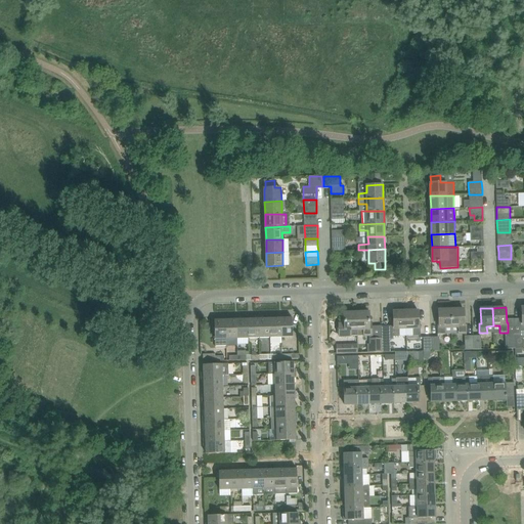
[(451,328),(451,309),(439,309),(439,324),(438,324),(438,334),(445,334),(445,328),(451,328)]
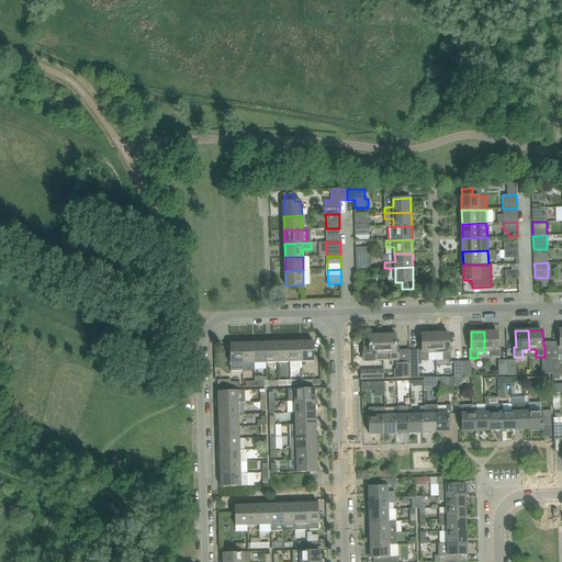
[(497,347),(497,332),(484,332),(484,351),(492,350),(492,358),(499,358),(499,347),(497,347)]
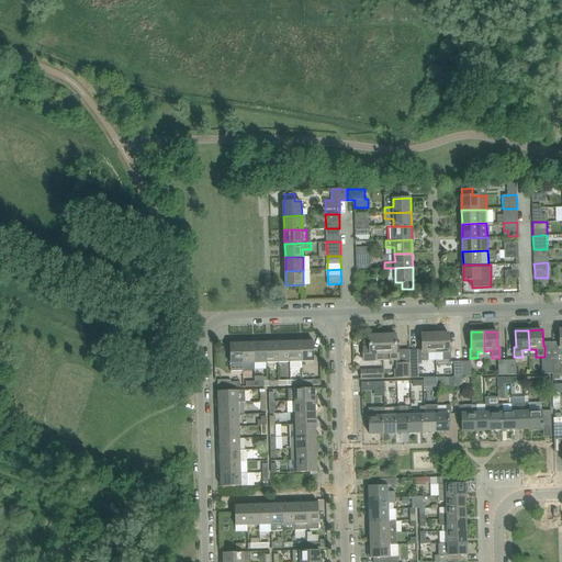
[(420,349),(409,349),(411,378),(418,378),(418,363),(422,363),(422,360),(428,360),(428,355),(428,352),(436,352),(435,333),(422,334),(423,349),(420,349)]
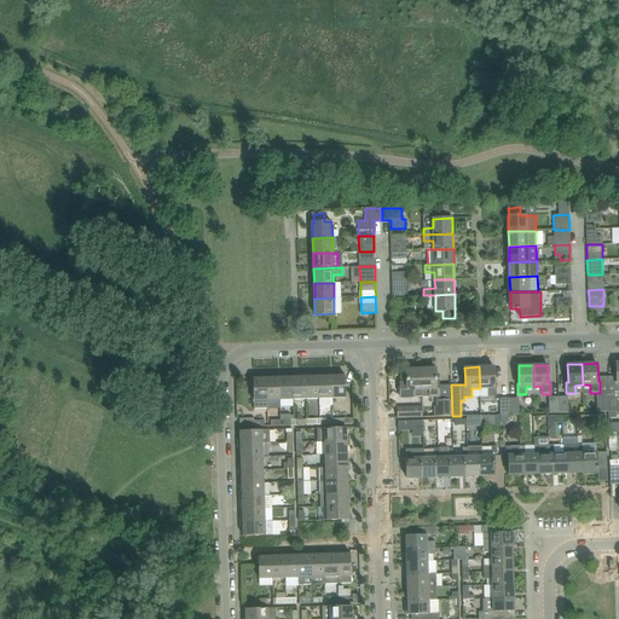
[(495,366),(479,366),(480,388),(489,387),(489,391),(489,397),(497,395),(497,383),(495,383),(495,366)]
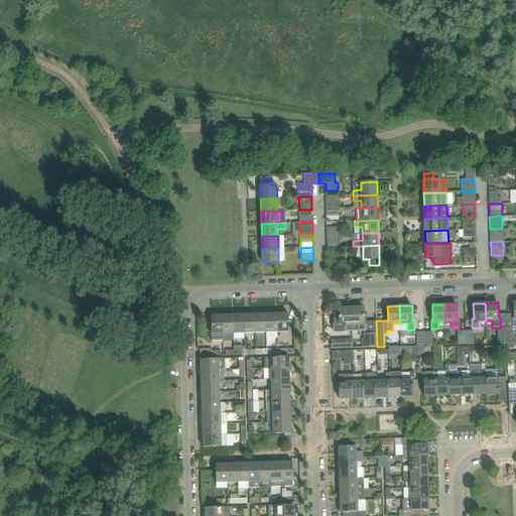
[(364,317),(364,306),(351,307),(352,325),(352,331),(359,331),(359,330),(363,330),(364,347),(377,347),(376,334),(376,320),(366,321),(366,317),(364,317)]
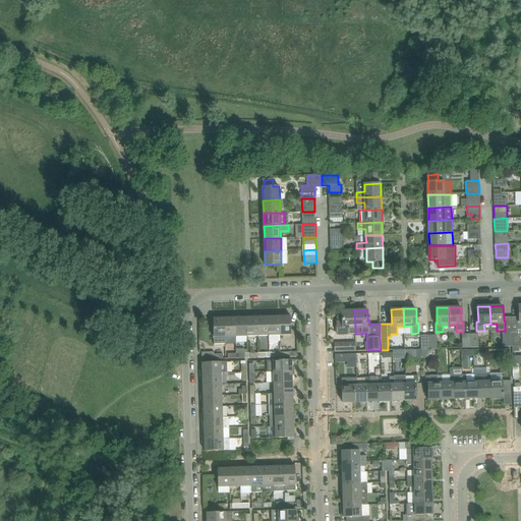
[(355,328),(354,310),(343,310),(343,325),(337,325),(338,334),(355,334),(355,328)]
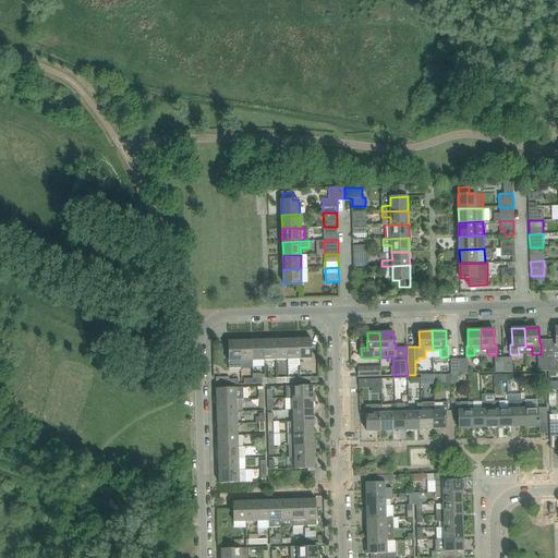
[(288,360),(288,338),(276,339),(277,360),(288,360)]
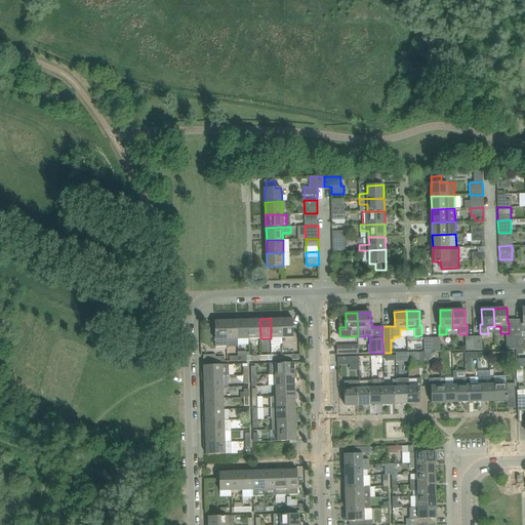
[(282,337),(282,318),(271,318),(271,338),(282,337)]
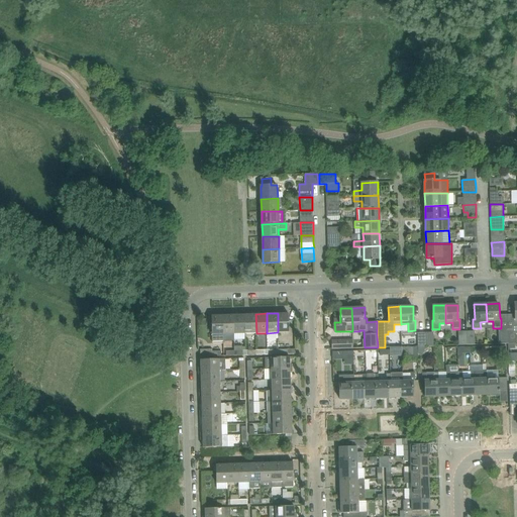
[(289,313),(278,313),(278,332),(290,332),(289,313)]
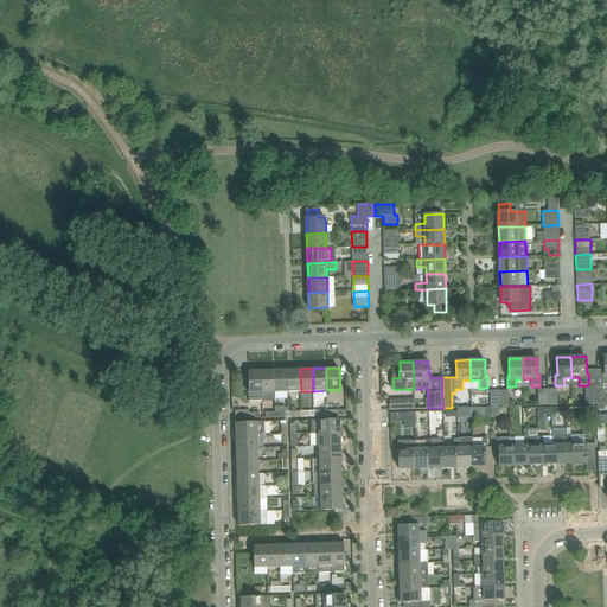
[(275,391),(275,369),(262,370),(262,393),(275,391)]
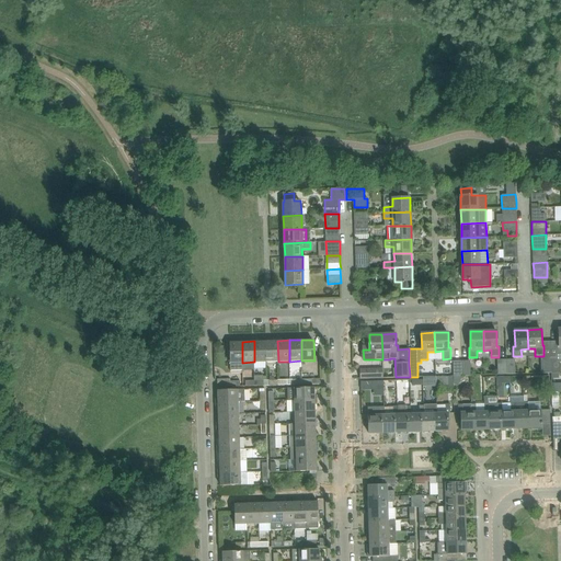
[(266,362),(266,341),(254,341),(254,362),(266,362)]
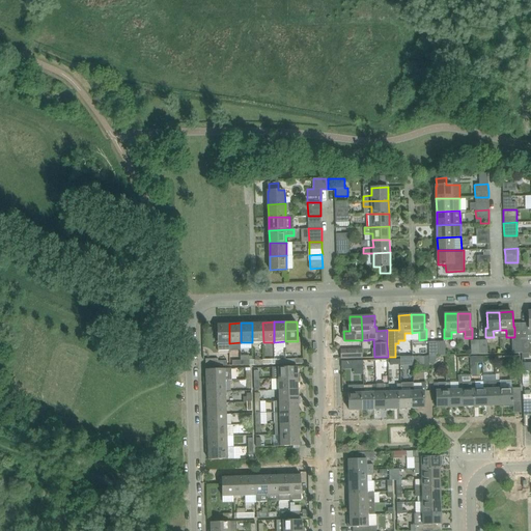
[(263,342),(262,323),(252,323),(252,342),(263,342)]
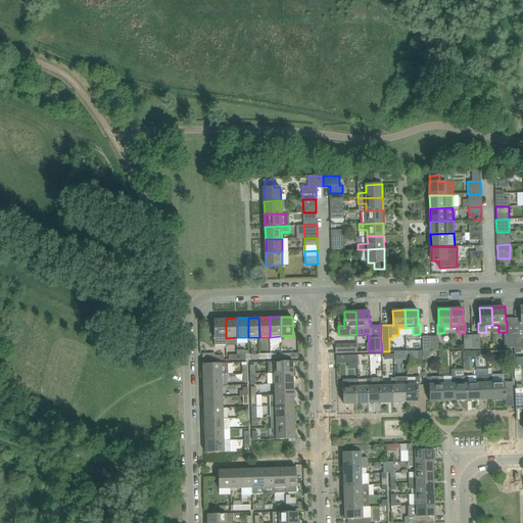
[(226,338),(226,319),(215,319),(215,345),(227,345),(226,338)]
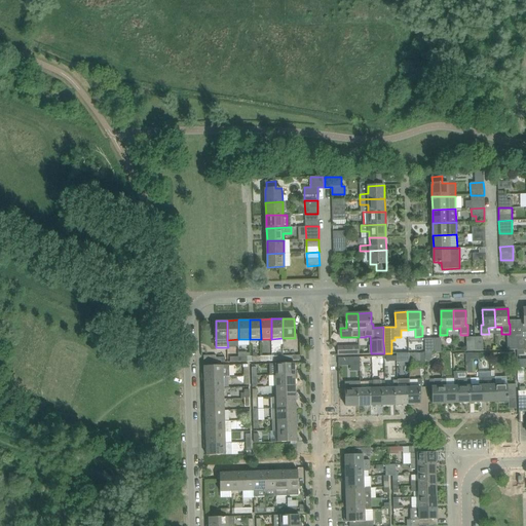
[(517,349),(517,336),(509,336),(509,350),(517,349)]
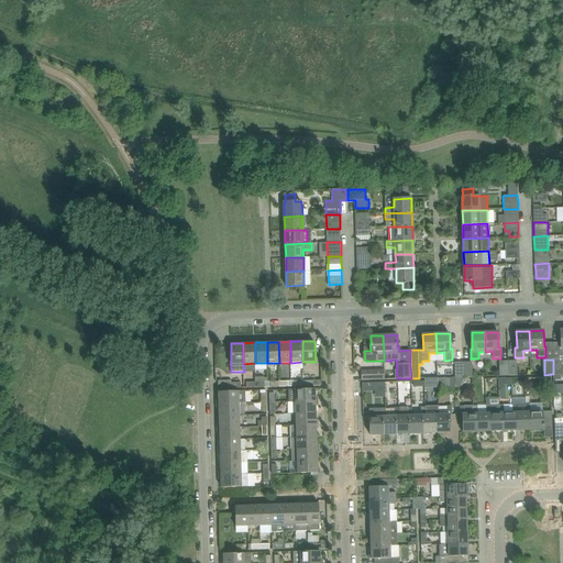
[(562,360),(560,360),(553,360),(553,374),(562,374),(562,360)]
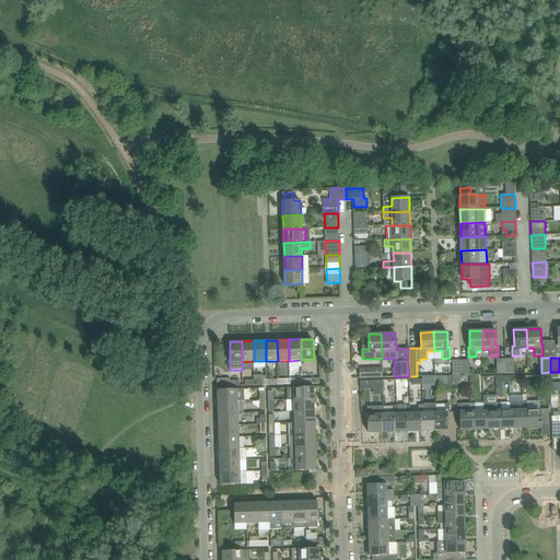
[(505,374),(505,359),(497,359),(497,374),(505,374)]
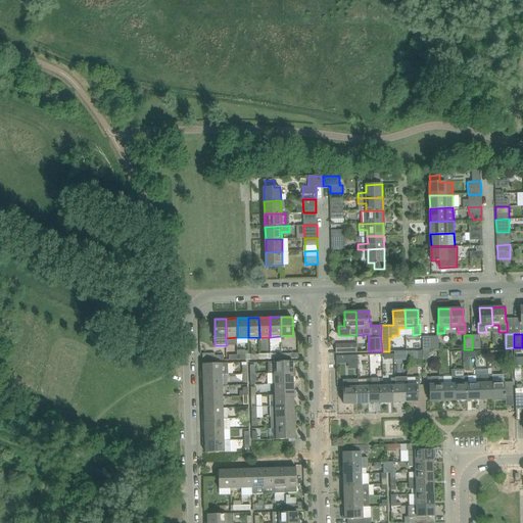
[(480,335),(472,335),(472,349),(480,349),(480,335)]
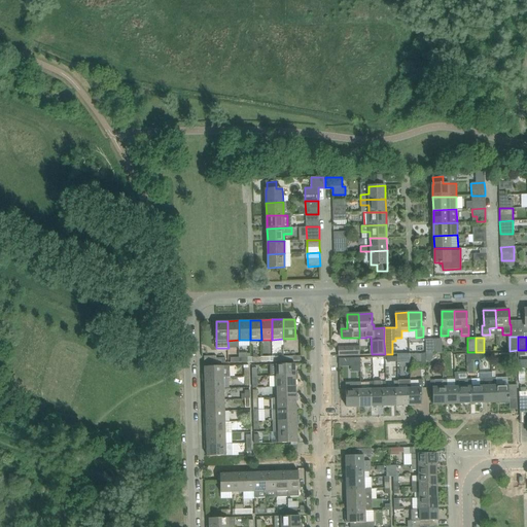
[(426,353),(434,353),(433,339),(425,339),(426,353)]
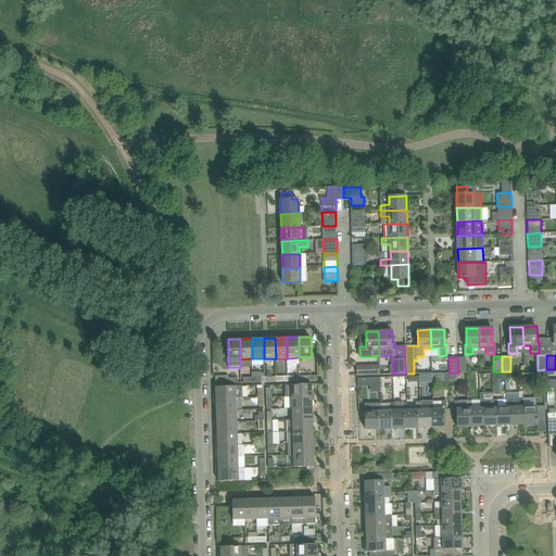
[(466,357),(457,357),(458,373),(467,371),(466,357)]
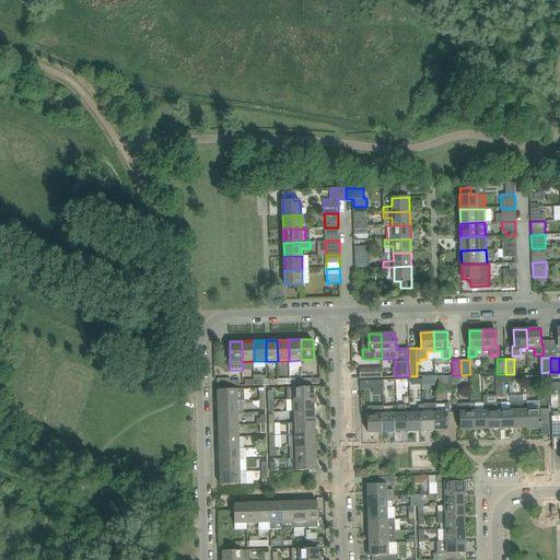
[(382,369),(368,369),(361,369),(361,378),(382,377),(382,369)]
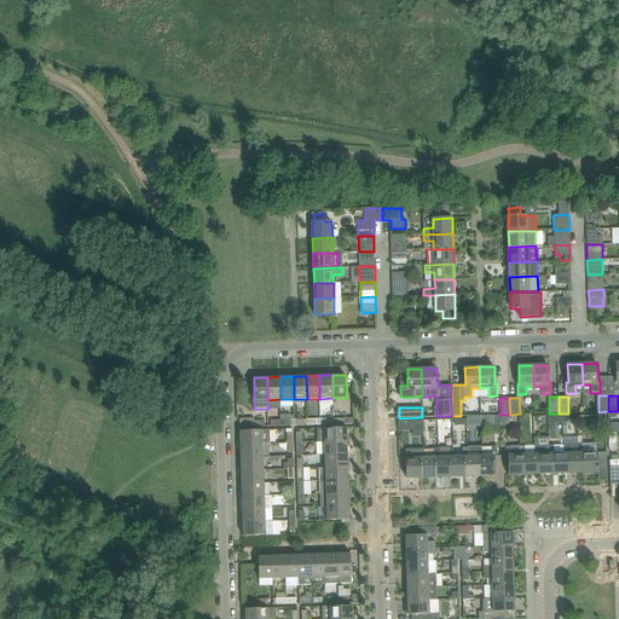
[(291,415),(282,415),(282,421),(282,426),(291,426),(291,415)]
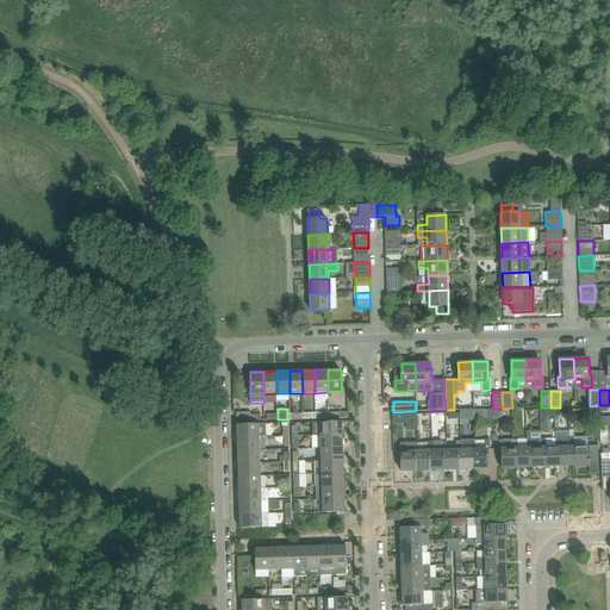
[(342,435),(342,422),(313,422),(313,436),(321,435),(342,435)]
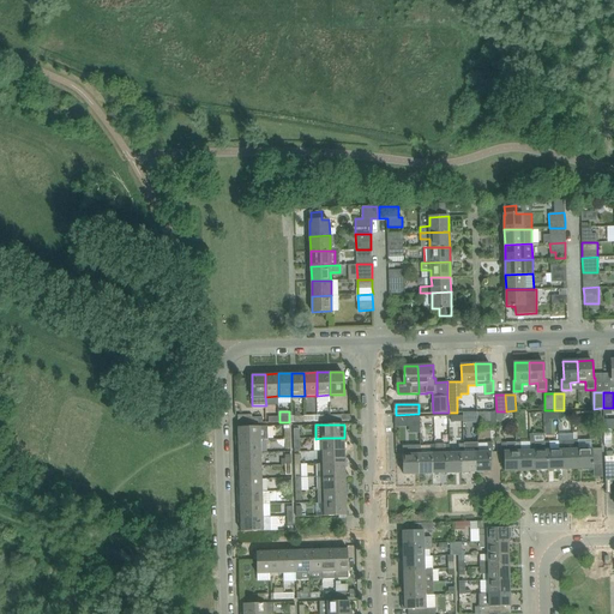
[(268,439),(268,426),(238,427),(239,440),(260,440),(260,439),(268,439)]
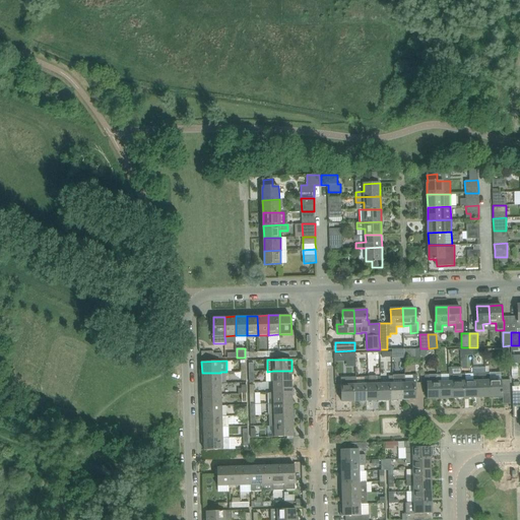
[(291,371),(273,371),(273,382),(293,382),(291,371)]
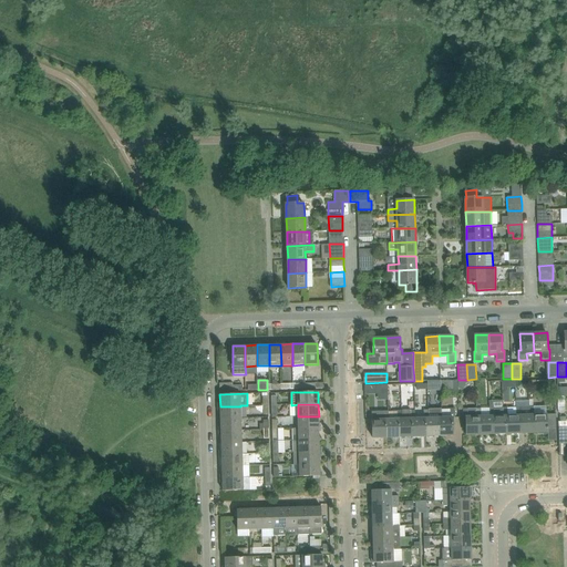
[(241,419),(240,406),(220,406),(220,419),(241,419)]
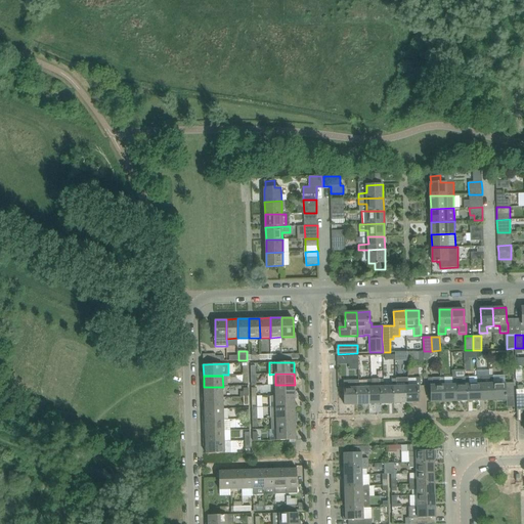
[(477,384),(477,377),(469,378),(465,378),(465,385),(468,385),(468,401),(480,400),(480,384),(477,384)]
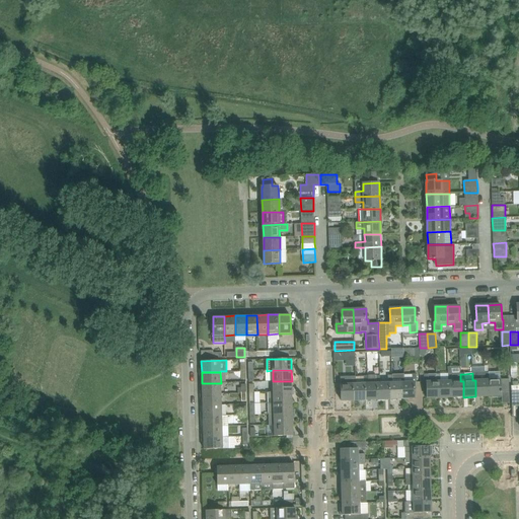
[(485,380),(485,373),(472,373),(472,380),(475,380),(475,396),(488,396),(487,380),(485,380)]
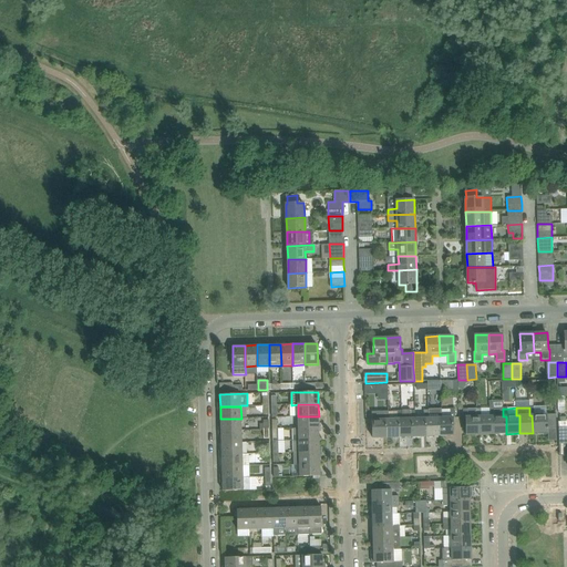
[(555,414),(546,414),(534,414),(534,408),(529,408),(529,415),(532,415),(533,433),(547,432),(547,429),(556,429),(555,414)]
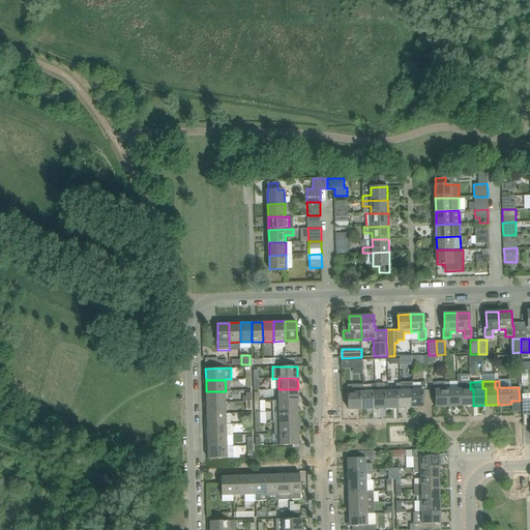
[(461,406),(461,389),(458,389),(449,389),(449,382),(445,383),(445,390),(448,390),(448,406),(461,406)]
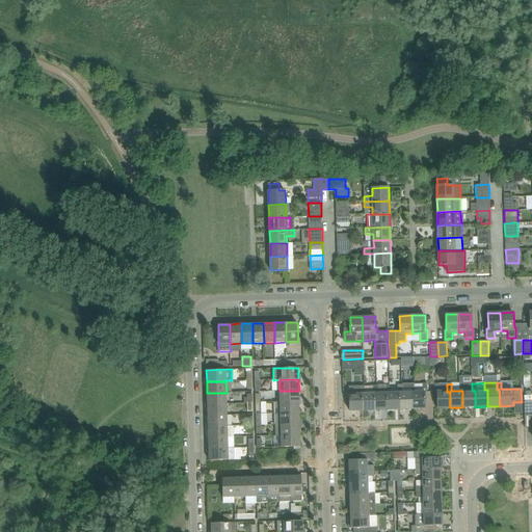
[(475,407),(475,391),(472,391),(472,383),(459,383),(459,391),(462,391),(462,407),(475,407)]
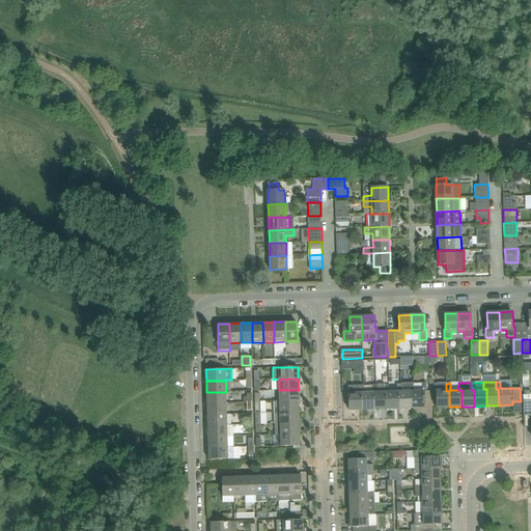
[(424,408),(424,391),(426,391),(426,384),(414,385),(414,391),(411,392),(412,408),(424,408)]
